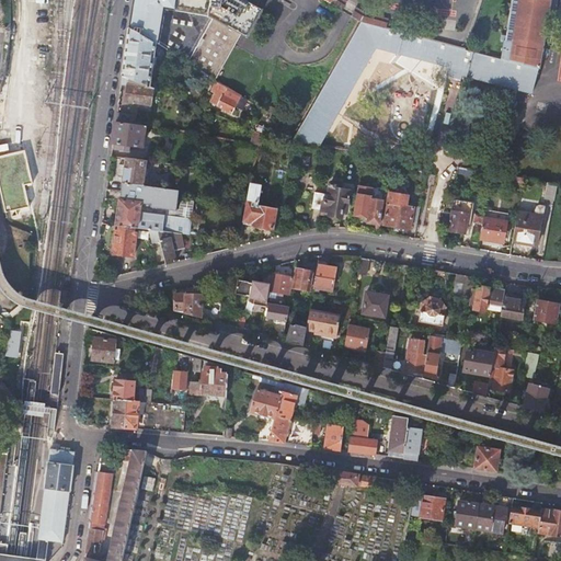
[(133,0),(129,29),(157,45),(170,52),(178,59),(215,80),(240,36),(248,41),(263,12),(256,8),(261,0),(133,0)]
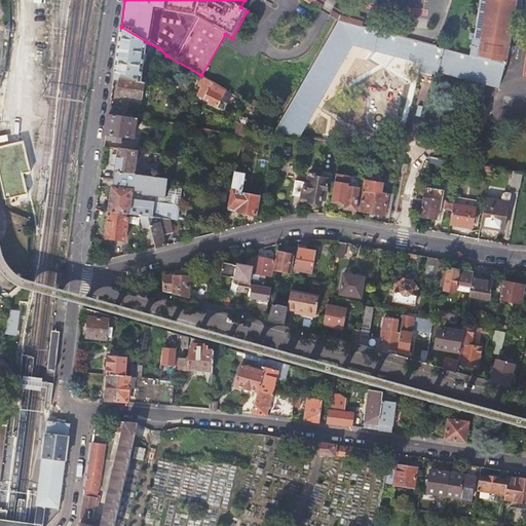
[(304,0),(340,22),(362,28),(365,19),(341,12),(321,0),(304,0)]
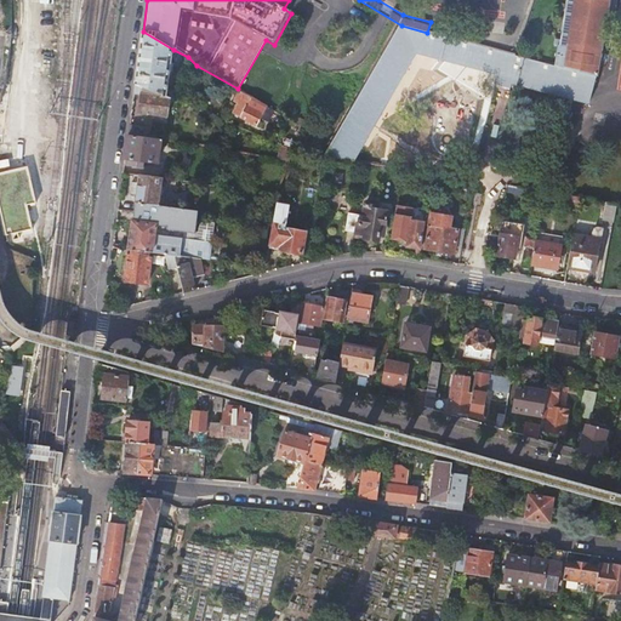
[(574,0),(567,47),(559,46),(556,66),(598,78),(604,39),(610,40),(615,0),(574,0)]
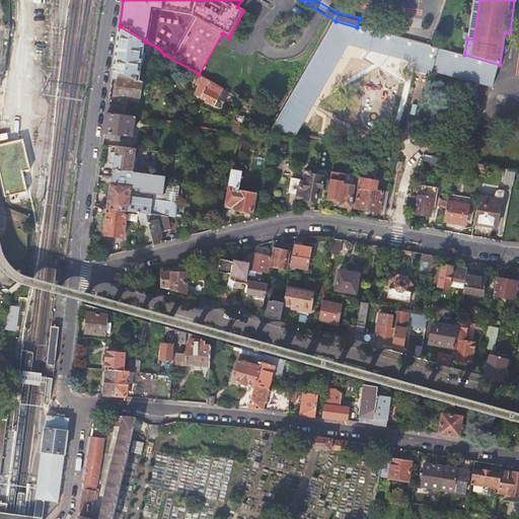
[(336,21),(273,130),(296,134),(349,45),(417,63),(415,69),(428,73),(428,69),(474,81),(494,86),(500,65),(464,55),(357,27),(336,21)]
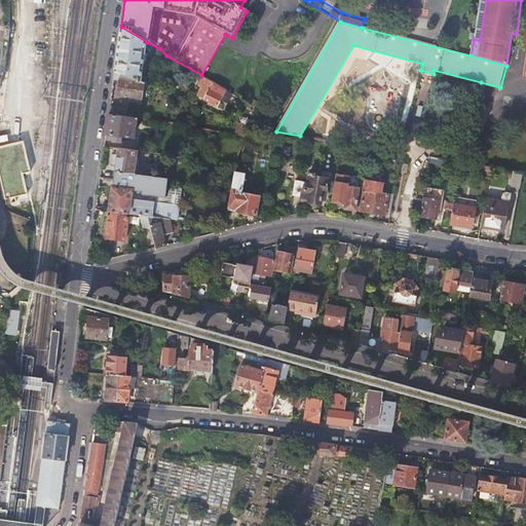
[(147,42),(121,27),(115,72),(144,83),(149,85),(153,78),(142,77),(145,53),(148,53),(148,50),(145,48),(147,42)]
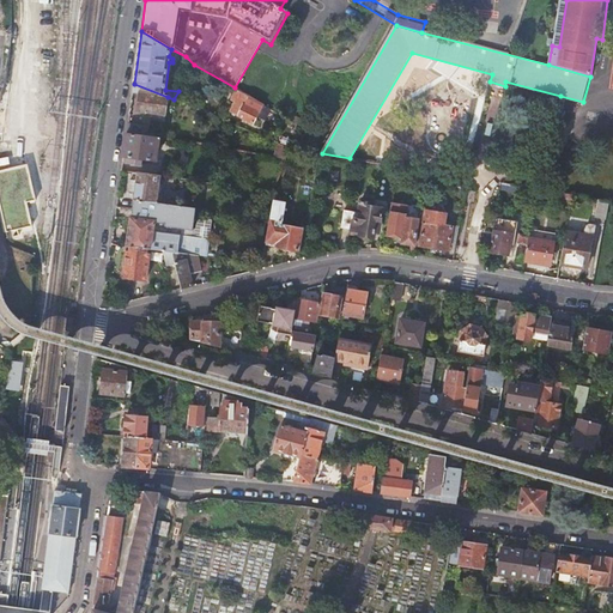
[(168,97),(134,84),(133,93),(141,95),(139,113),(167,116),(168,97)]
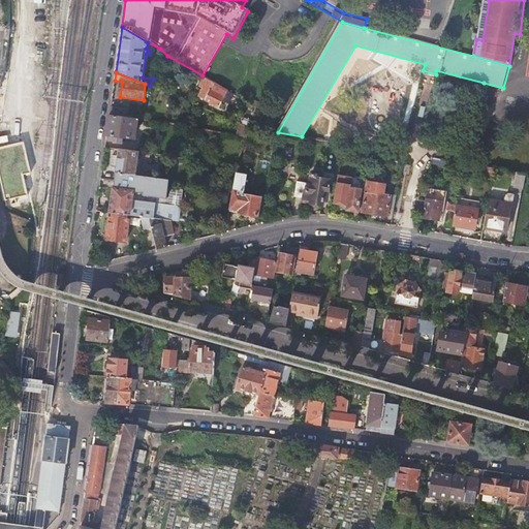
[(227,91),(205,76),(199,86),(204,88),(199,97),(206,99),(206,100),(219,107),(223,100),(225,101),(227,98),(225,97),(227,91)]
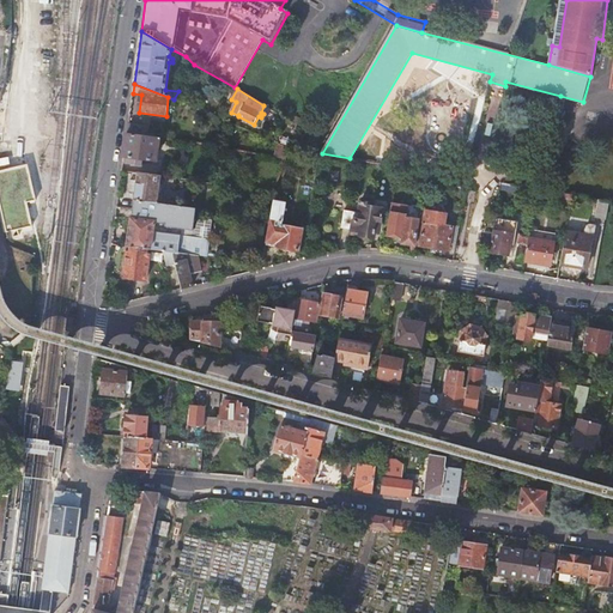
[(129,125),(128,134),(146,137),(147,127),(129,125)]
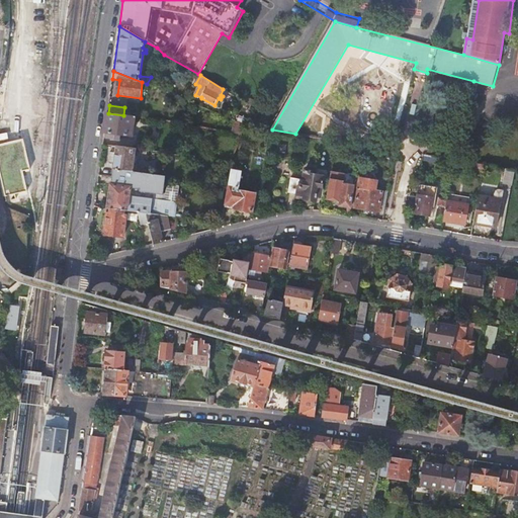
[(123,115),(108,113),(104,138),(121,140),(122,136),(133,137),(135,117),(123,115)]
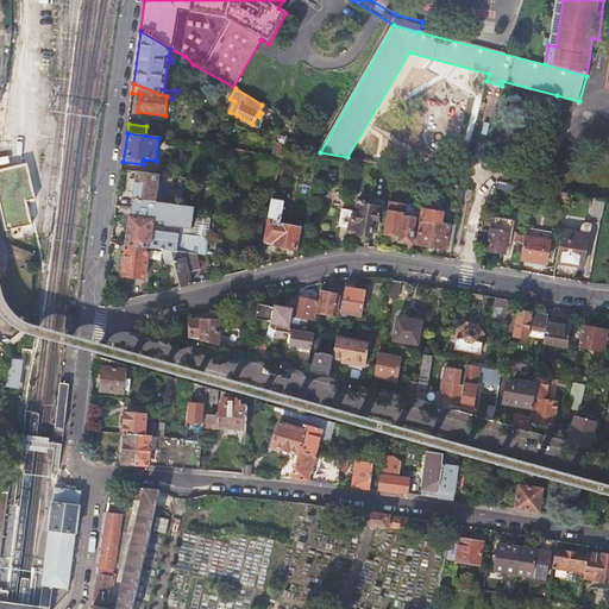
[(295,142),(282,137),(278,143),(288,146),(292,149),(295,142)]
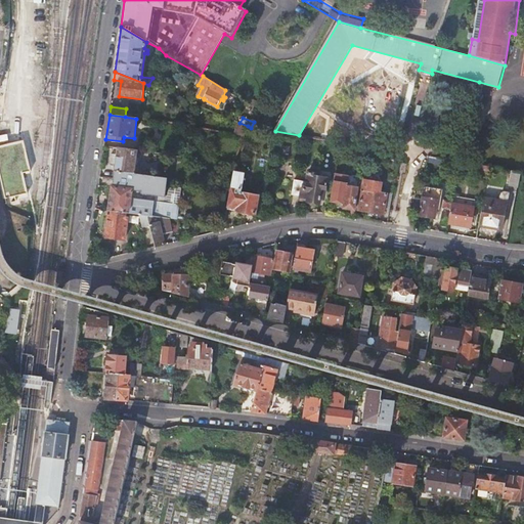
[(248,126),(239,123),(235,135),(245,137),(248,126)]
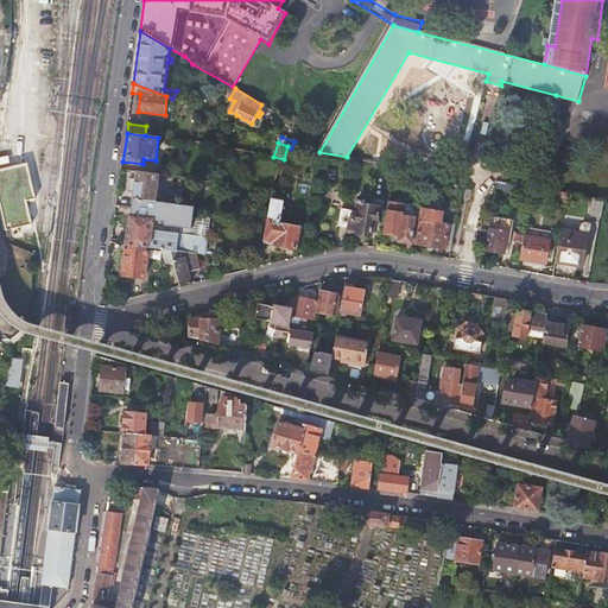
[(462,165),(447,164),(445,172),(461,175),(462,165)]
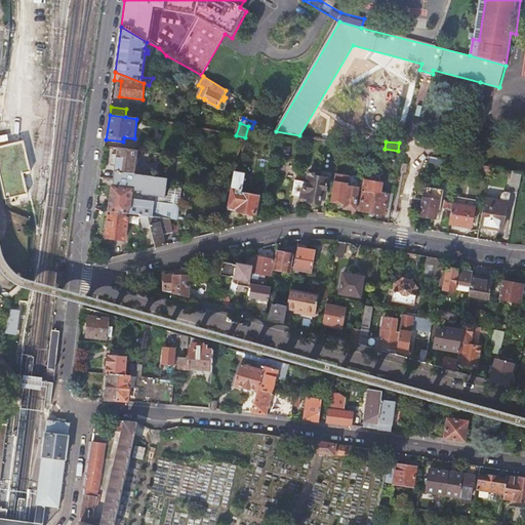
[(114,179),(167,187),(168,178),(134,174),(137,151),(118,148),(114,179)]
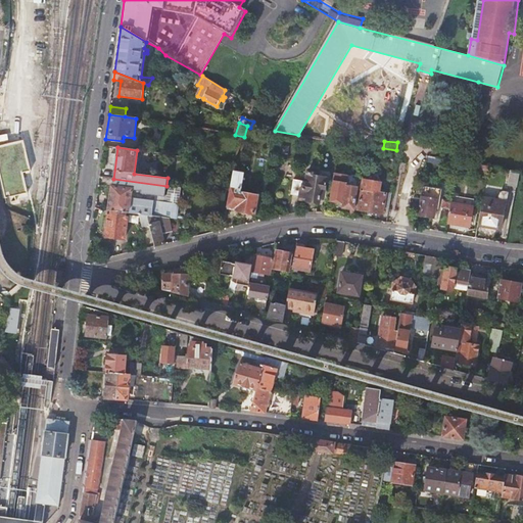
[(399,152),(392,151),(390,162),(397,163),(399,152)]
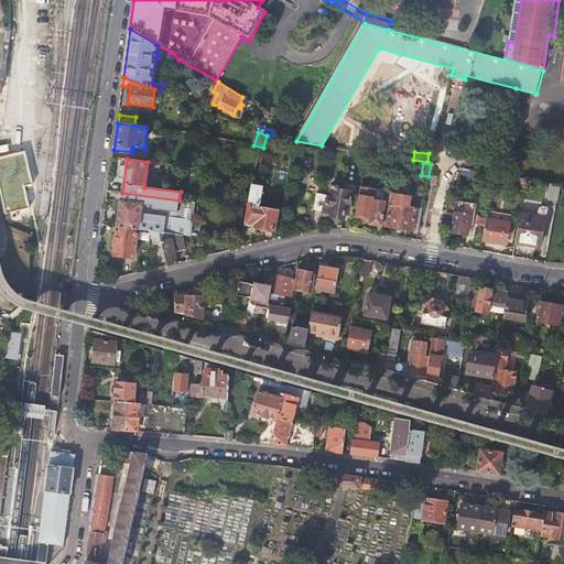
[(527,180),(509,177),(508,185),(525,187),(527,180)]
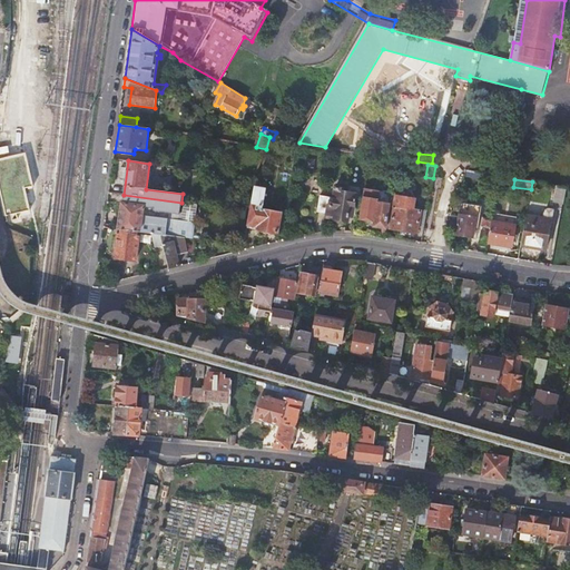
[(321,196),(318,213),(327,214),(327,215),(335,216),(335,219),(337,220),(338,224),(344,224),(345,222),(347,223),(351,206),(355,207),(356,195),(347,194),(347,190),(346,190),(347,187),(346,185),(340,184),(337,186),(336,188),(334,198),(321,196)]
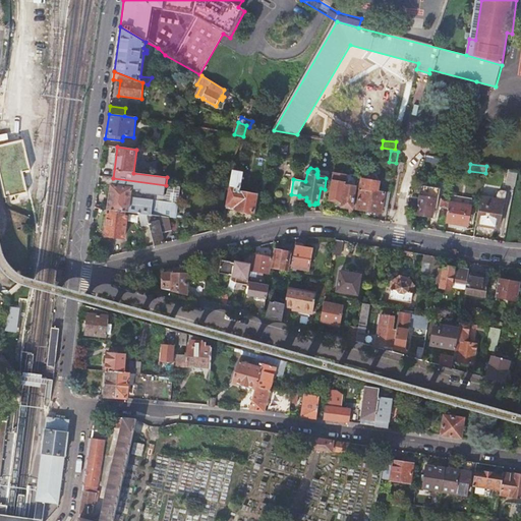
[(517,172),(508,170),(506,184),(515,185),(517,172)]
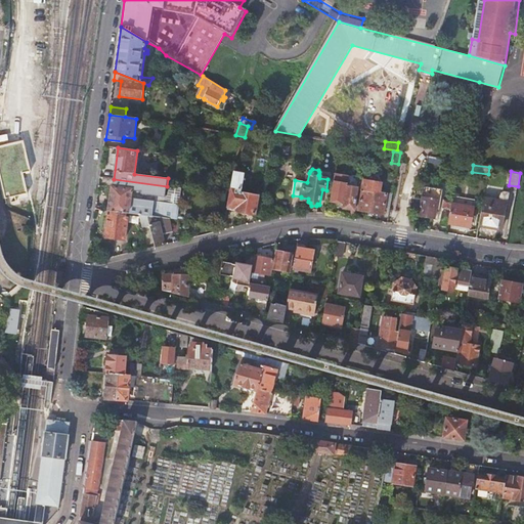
[(244,175),(234,173),(227,211),(255,215),(258,197),(241,193),(244,175)]
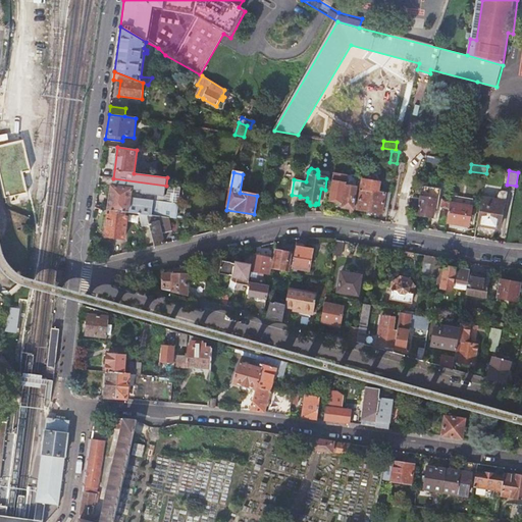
[(347,186),(348,175),(334,173),(329,202),(343,204),(343,207),(353,209),(357,188),(347,186)]
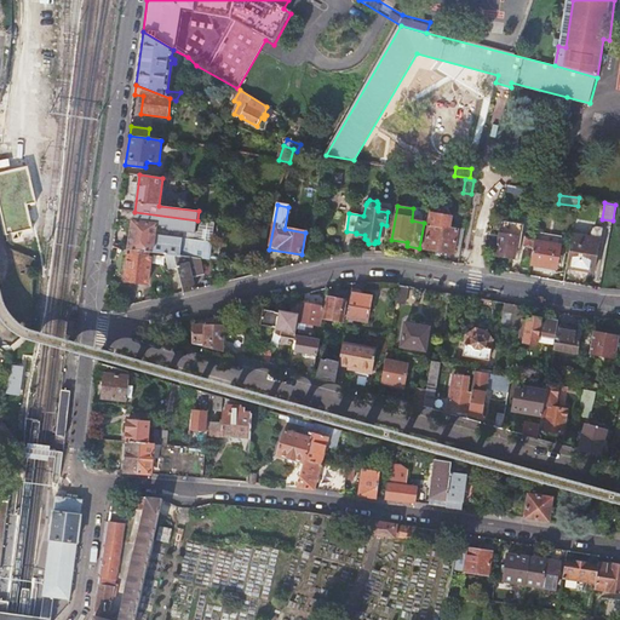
[(197,220),(135,212),(130,250),(132,250),(149,252),(174,256),(200,259),(211,260),(213,242),(194,241),(197,220)]
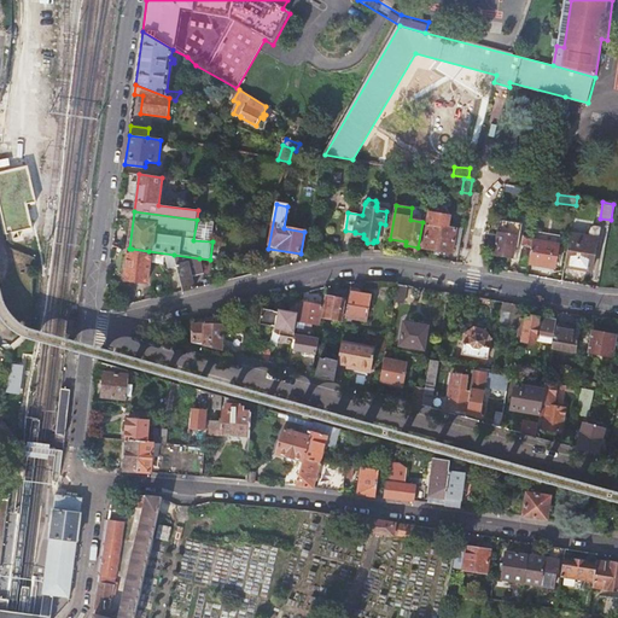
[(450,217),(427,213),(426,225),(427,225),(423,249),(453,254),(456,229),(448,228),(450,217)]
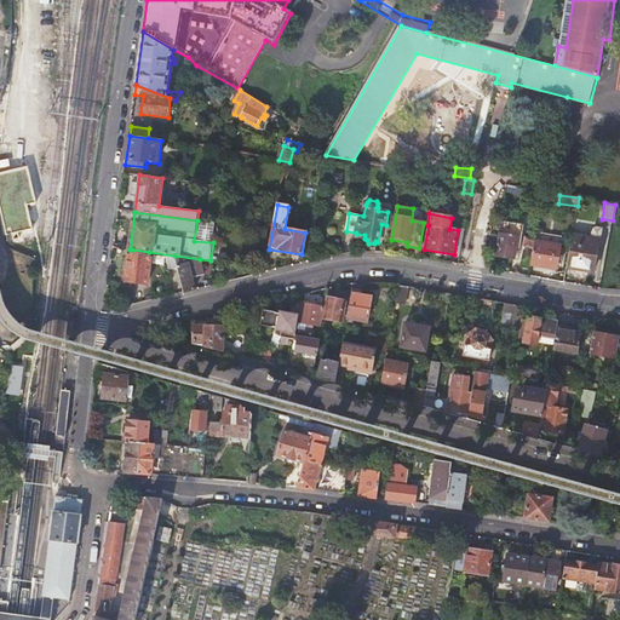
[(524,224),(501,220),(495,254),(495,256),(515,258),(516,251),(520,251),(524,224)]
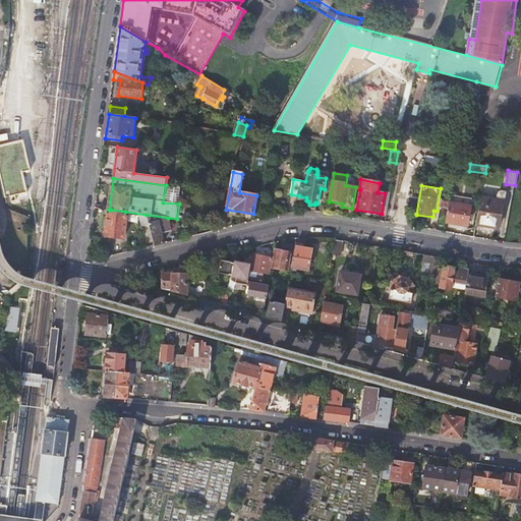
[(504,201),(481,197),(476,224),(499,228),(504,201)]
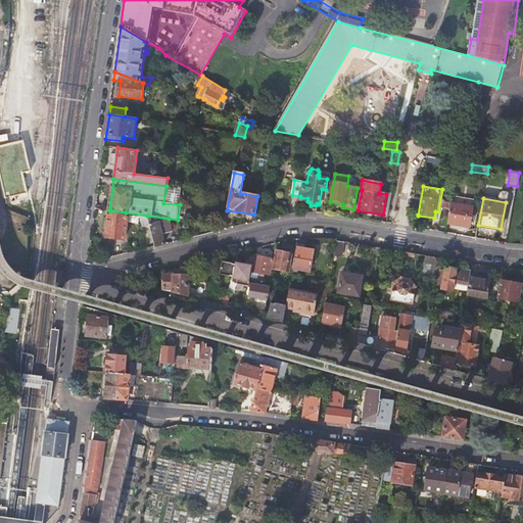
[(452,202),(443,200),(442,208),(450,210),(450,204),(452,202)]
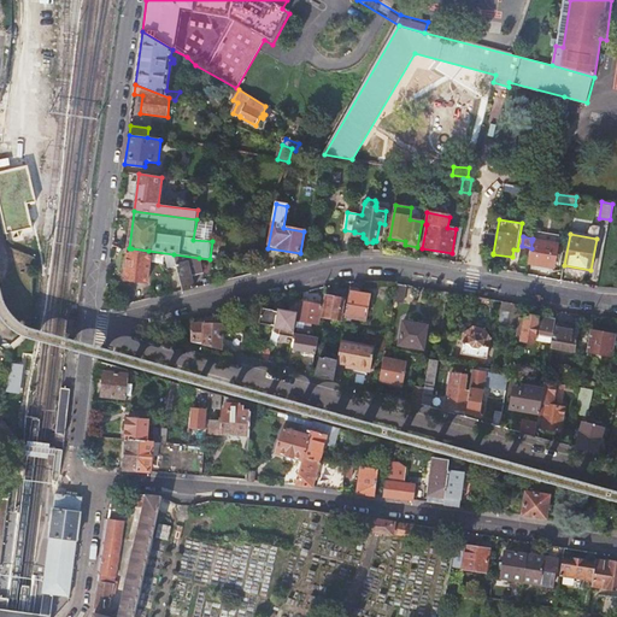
[(558,245),(532,241),(532,248),(530,252),(528,264),(554,268),(558,245)]
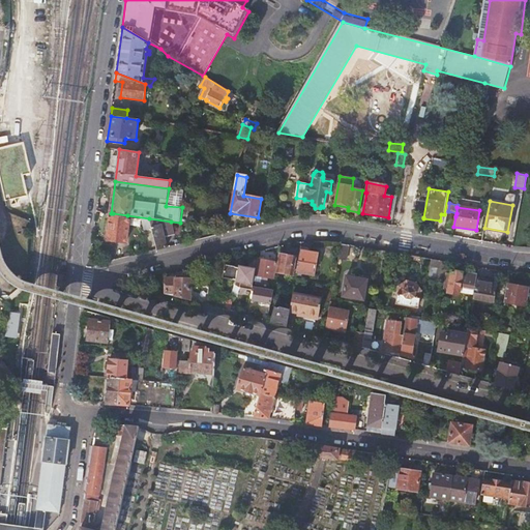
[(127,221),(127,215),(113,213),(113,219),(110,218),(107,240),(126,242),(129,221),(127,221)]
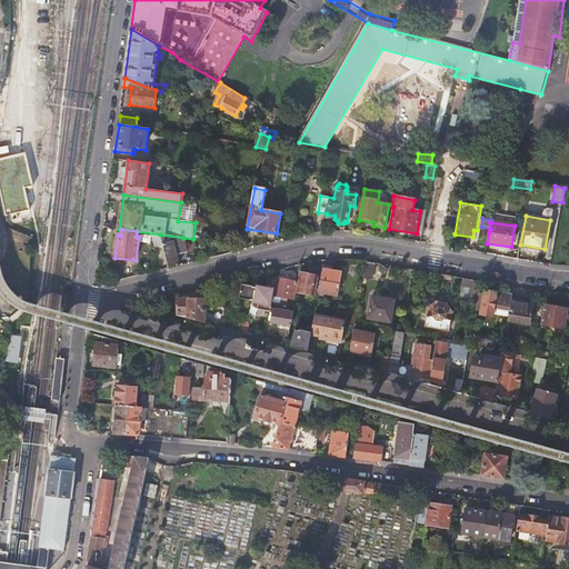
[(489,232),(481,231),(479,242),(487,243),(489,232)]
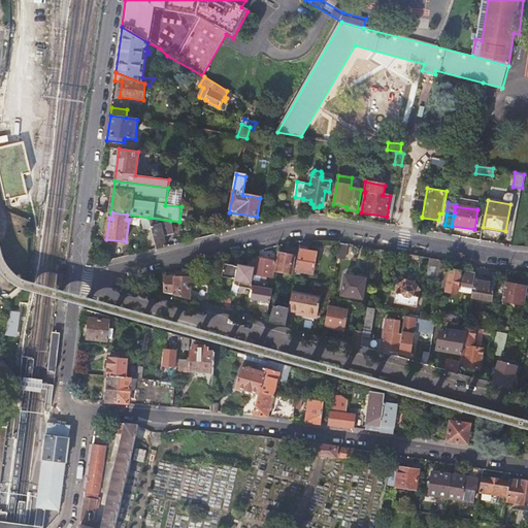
[(149,218),(156,250),(166,246),(163,234),(166,233),(166,236),(173,234),(170,221),(149,218)]
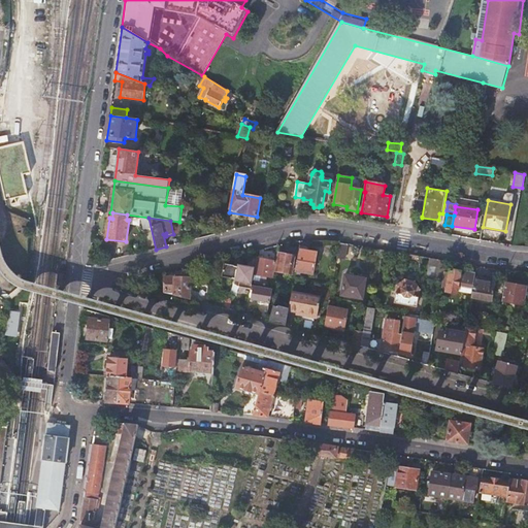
[(348,244),(339,243),(337,258),(344,260),(348,244)]
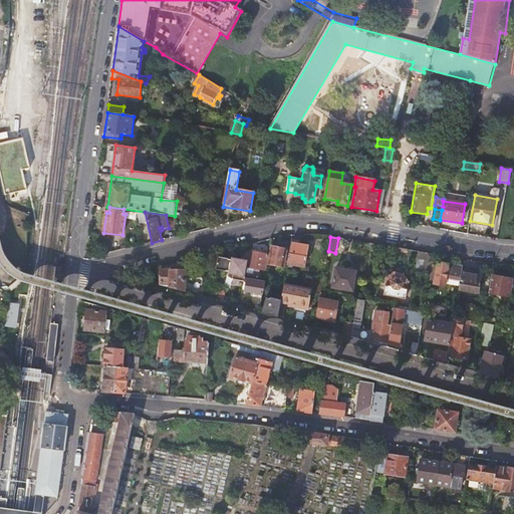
[(308,246),(291,243),(287,264),(304,267),(308,246)]
